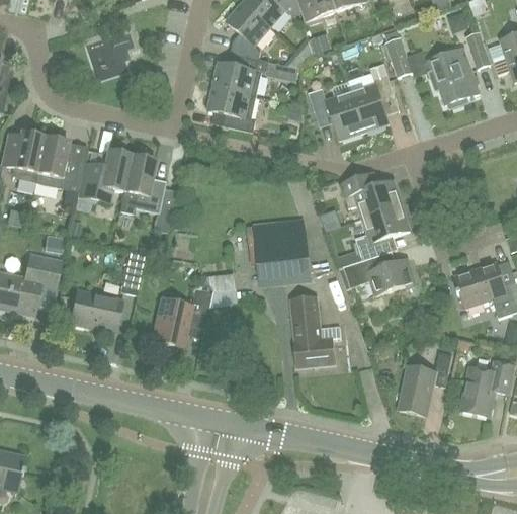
[(245,0),(242,3),(269,27),(285,9),(294,17),(298,11),(294,0),(245,0)]
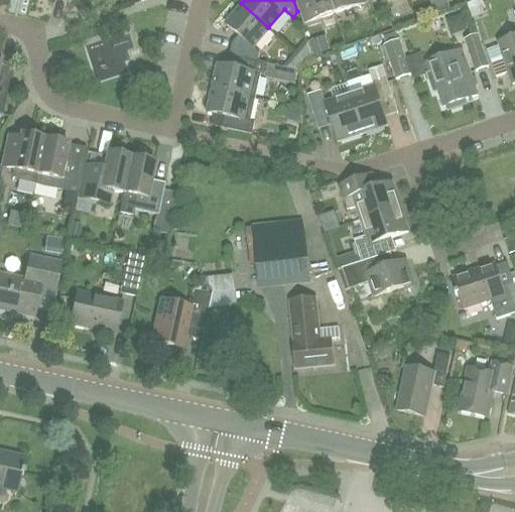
[(296,0),(304,20),(335,10),(331,0),(296,0)]
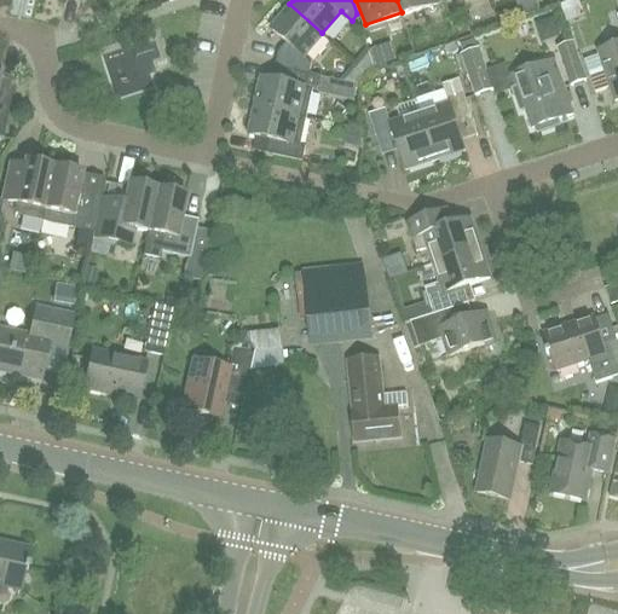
[(397,0),(402,12),(438,0),(397,0)]
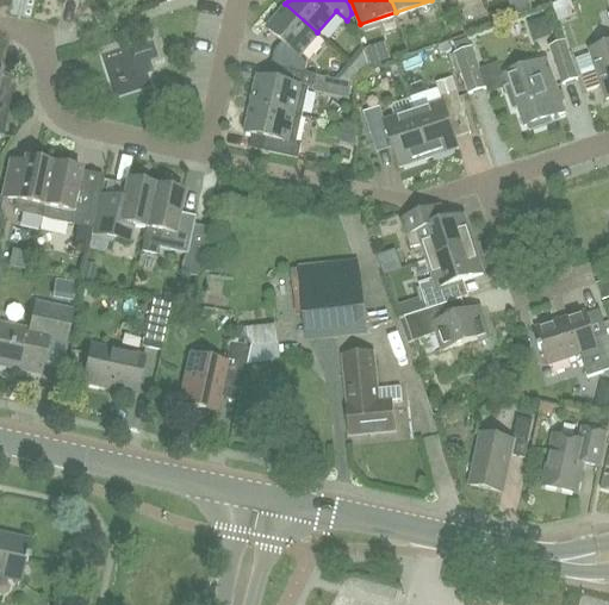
[(532,8),(528,0),(509,0),(514,14),(532,8)]
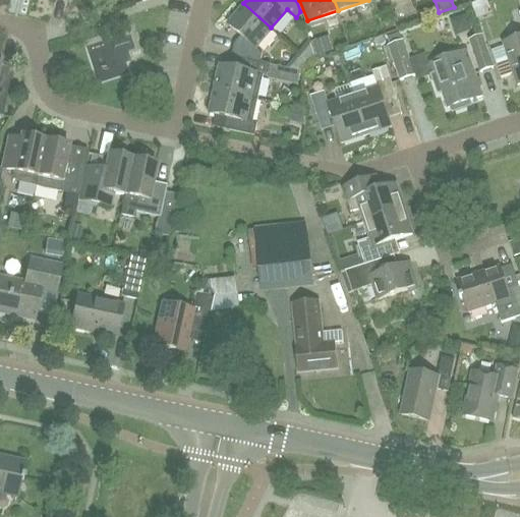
[(255,46),(271,27),(243,3),(228,22),(245,38),(241,43),(234,41),(231,53),(245,56),(267,60),(269,52),(262,51),(255,46)]
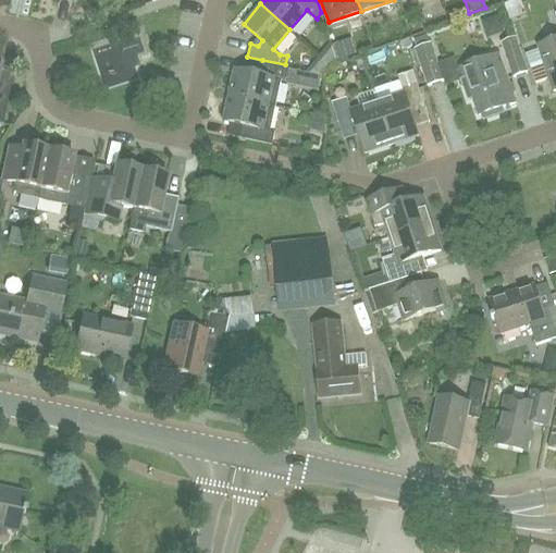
[(555,86),(555,10),(555,11),(555,14),(555,36),(538,44),(539,46),(526,50),(535,81),(548,76),(552,88),(555,86)]
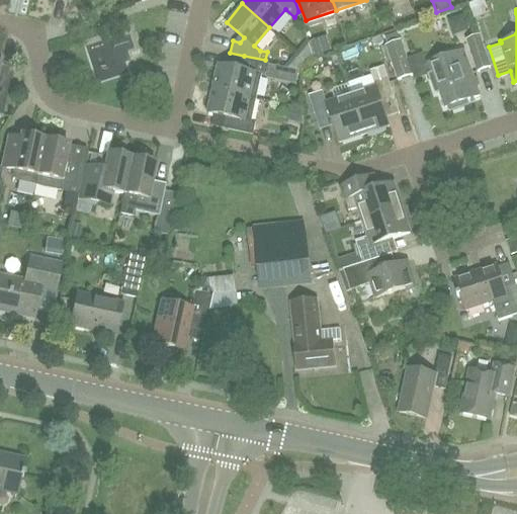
[(384,43),(390,59),(397,78),(413,72),(402,37),(400,37),(397,29),(383,33),(388,43),(384,43)]
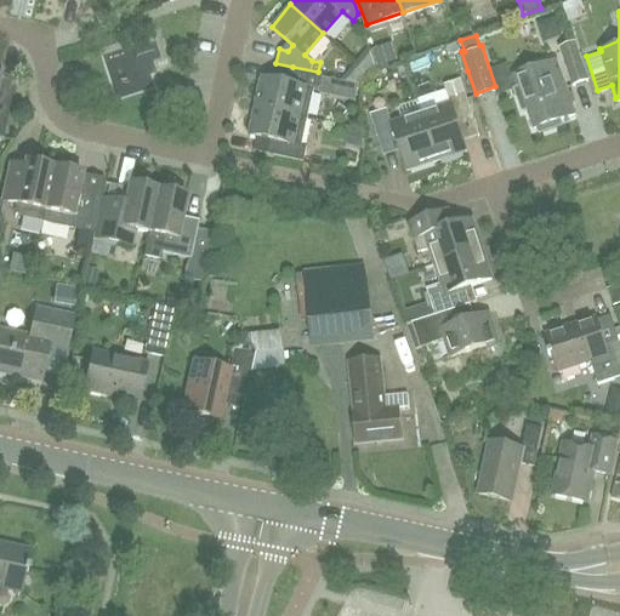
[(576,38),(558,44),(572,83),(589,78),(576,38)]
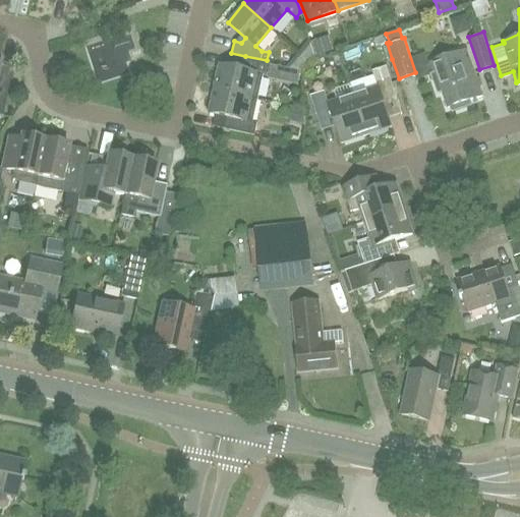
[(124,41),(96,47),(104,77),(131,70),(124,41)]
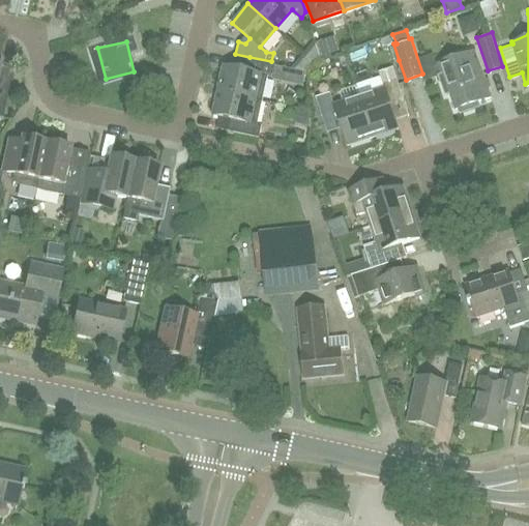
[(445,92),(448,91),(454,108),(457,107),(459,111),(479,104),(477,99),(490,95),(474,49),(435,63),(445,92)]
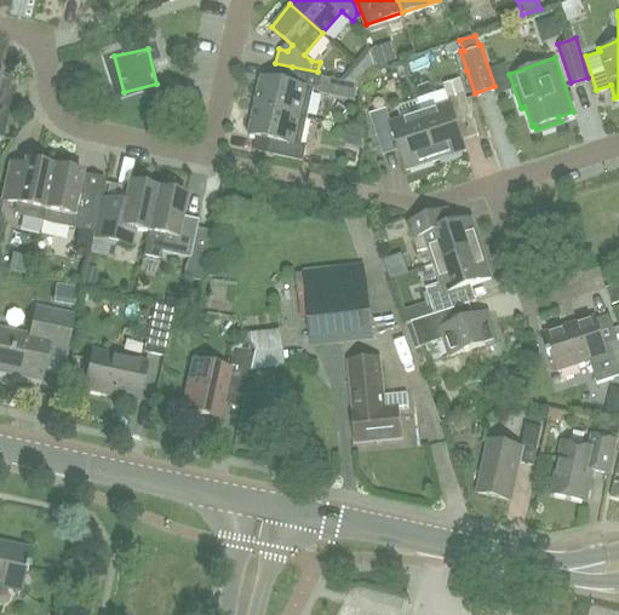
[(321,73),(317,72),(292,67),(290,81),(262,75),(256,103),(298,113),(305,114),(311,86),(317,87),(321,73)]
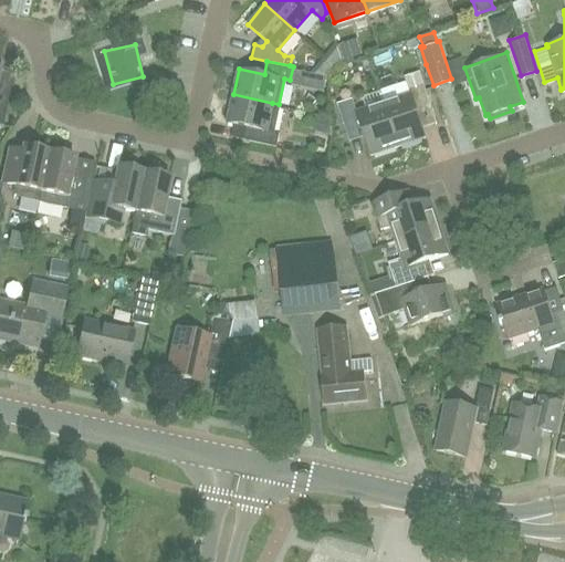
[(383,101),(397,144),(425,135),(415,106),(430,102),(419,70),(404,74),(410,92),(383,101)]
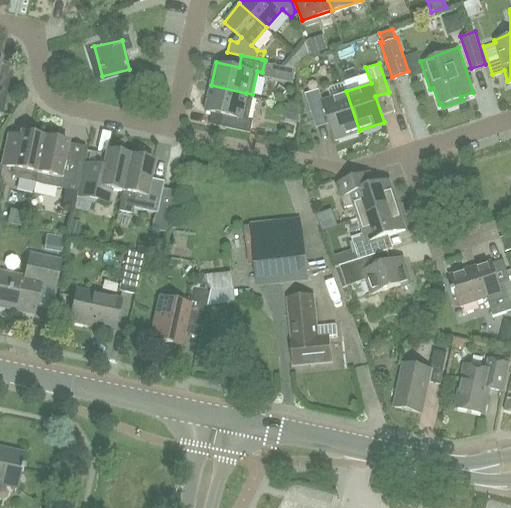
[(248,117),(252,94),(246,93),(211,85),(206,109),(228,113),(226,125),(249,130),(252,118),(248,117)]
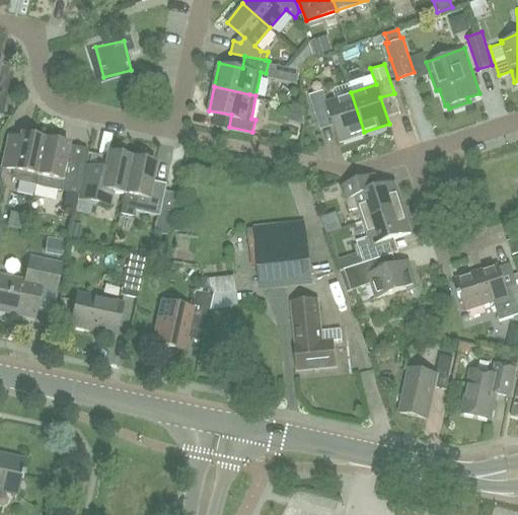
[(364,132),(351,92),(326,100),(322,88),(308,93),(317,119),(330,115),(339,140),(364,132)]
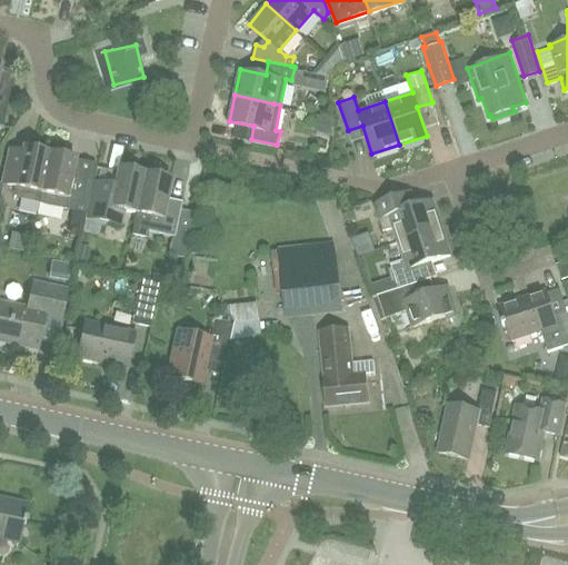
[(48,150),(22,145),(21,148),(8,145),(6,158),(1,180),(0,181),(1,181),(13,184),(12,186),(12,189),(16,194),(19,196),(38,199),(48,150)]
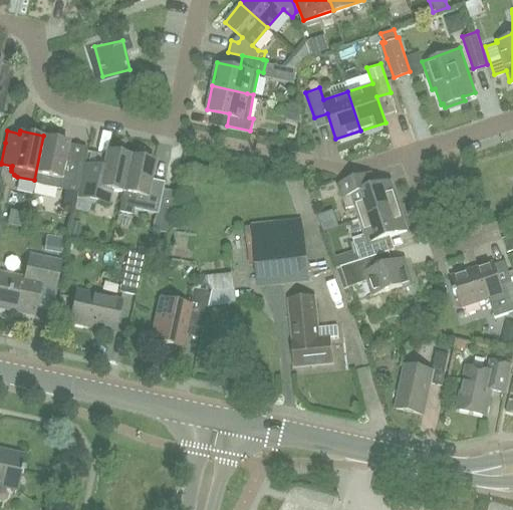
[(76,191),(82,162),(83,160),(66,157),(64,154),(67,141),(43,136),(34,180),(33,182),(76,191)]
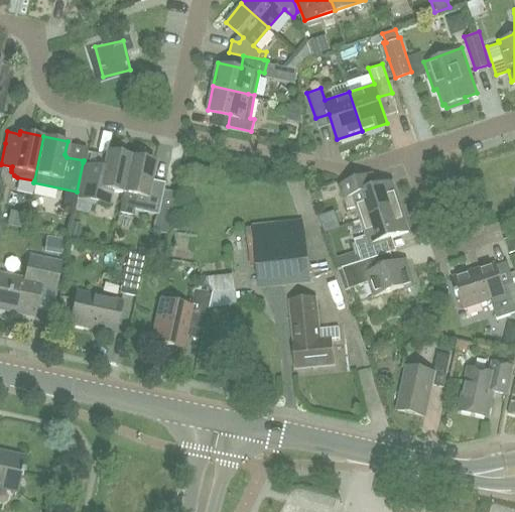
[(128,167),(130,155),(107,150),(103,166),(83,162),(77,192),(74,207),(94,211),(97,200),(108,202),(111,187),(123,190),(128,167)]
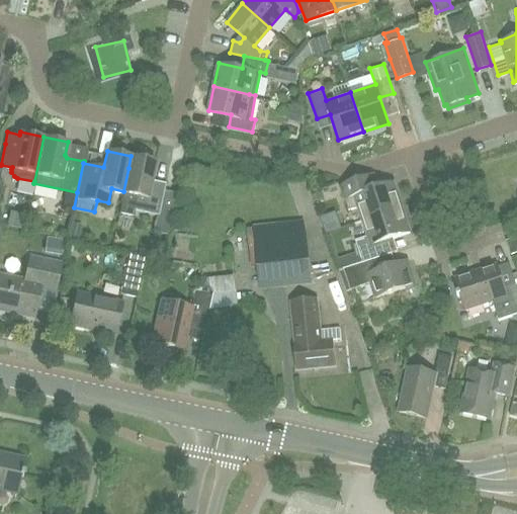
[(155,161),(131,156),(128,168),(123,191),(119,210),(133,212),(134,208),(158,213),(163,188),(149,185),(155,161)]
